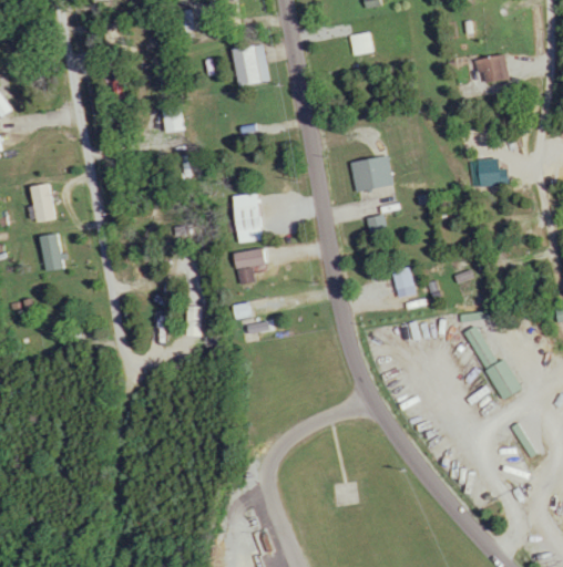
[(349,35),(352,55),(374,51),(370,31),(349,35)]
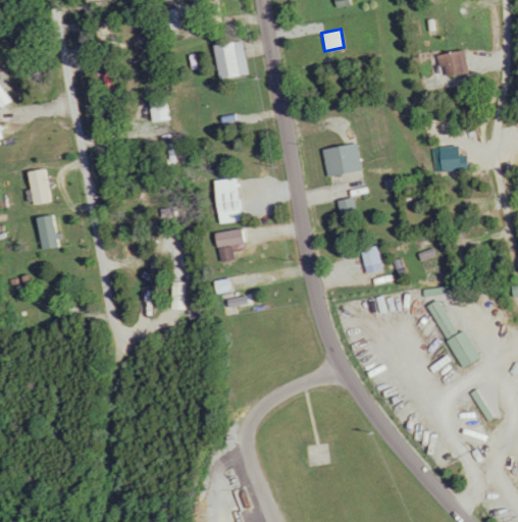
[(248,74),(243,41),(216,45),(222,80),(248,74)]
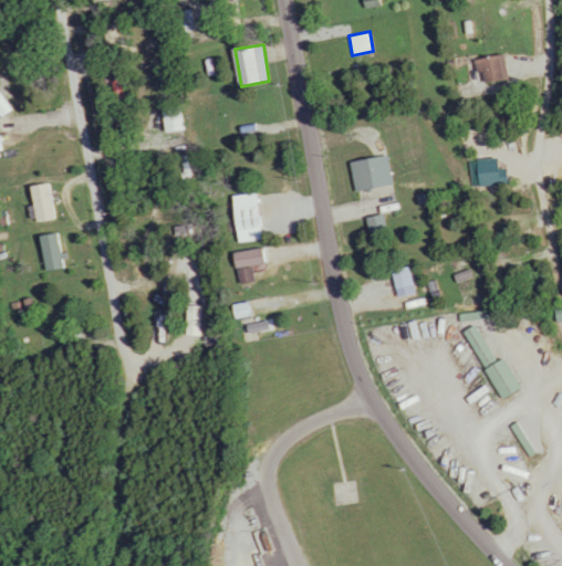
[(466,65),(479,85),(497,73),(484,53),(466,65)]
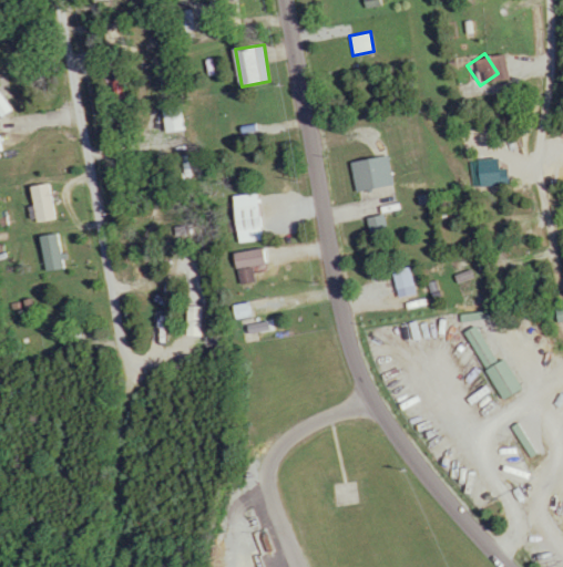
[(165,107),(167,132),(185,131),(183,106),(165,107)]
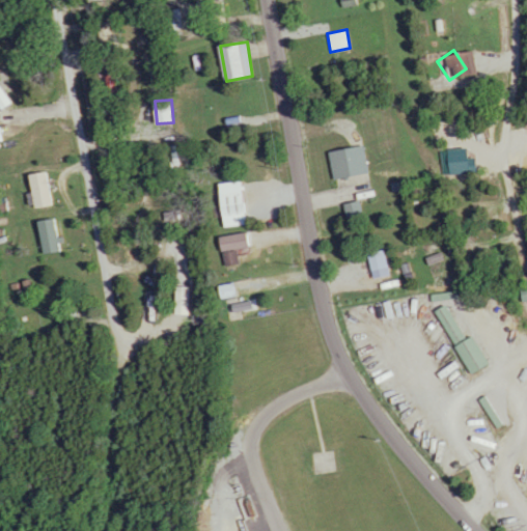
[(329,151),(333,179),(368,173),(363,146),(329,151)]
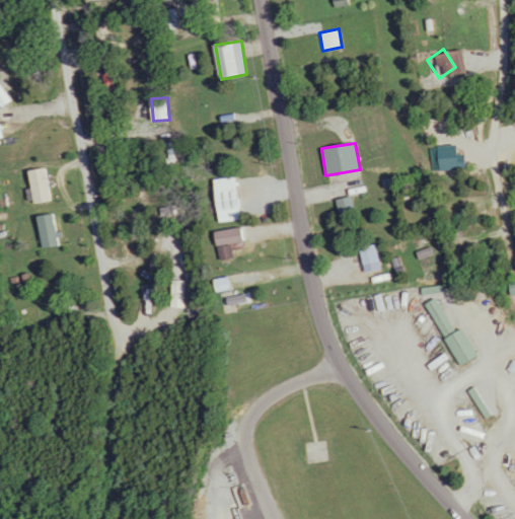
[(30,204),(49,203),(48,169),(29,170),(30,204)]
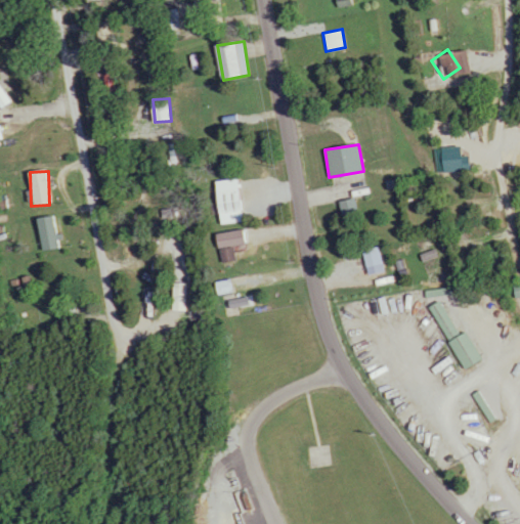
[(219,179),(219,223),(241,223),(241,179),(219,179)]
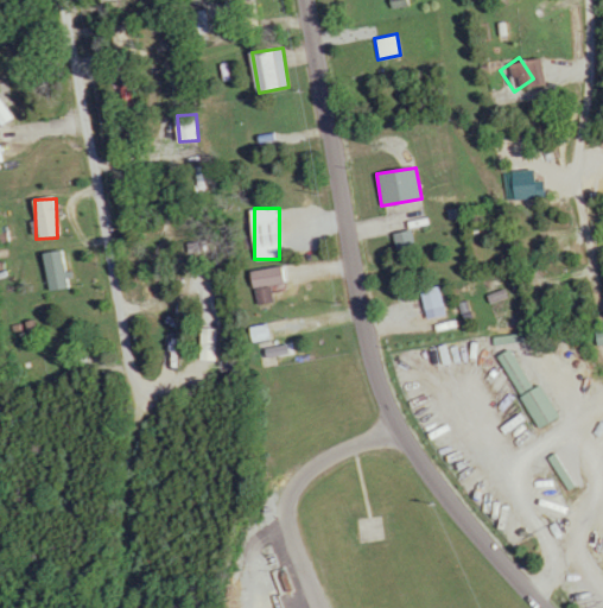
[(398,248),(413,246),(412,232),(395,234),(398,248)]
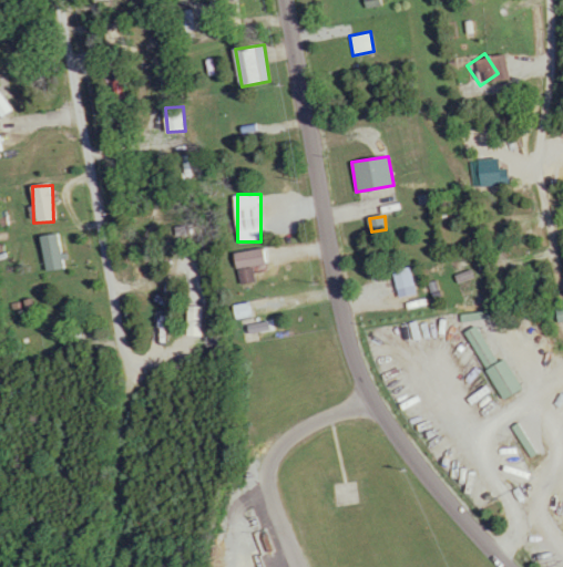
[(44,272),(62,269),(57,234),(38,237),(44,272)]
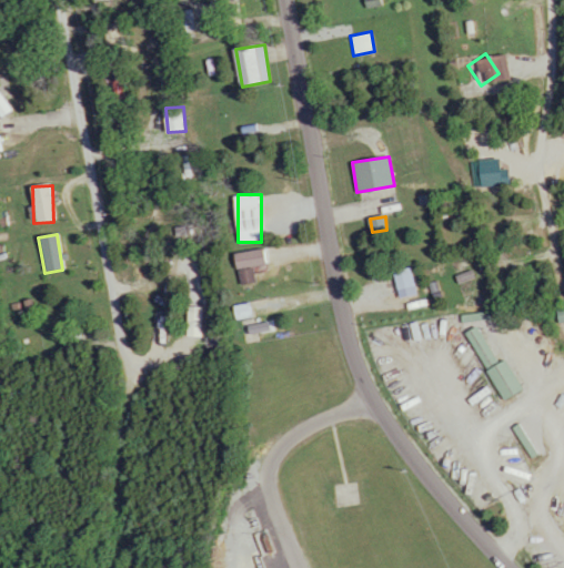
[(241,283),(253,282),(252,267),(267,266),(264,250),(238,252),(241,283)]
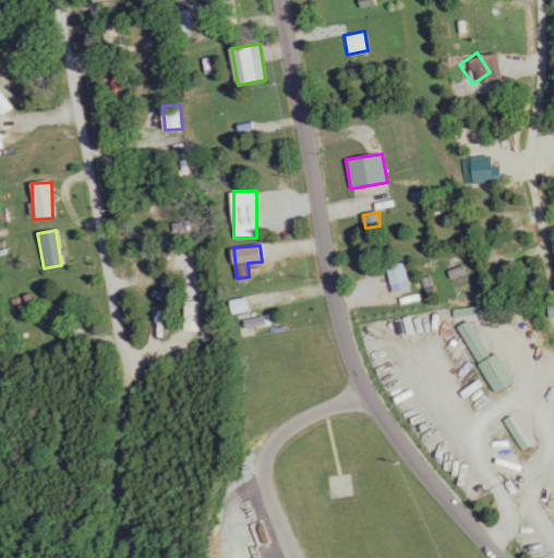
[(387,266),(392,293),(409,290),(405,264),(387,266)]
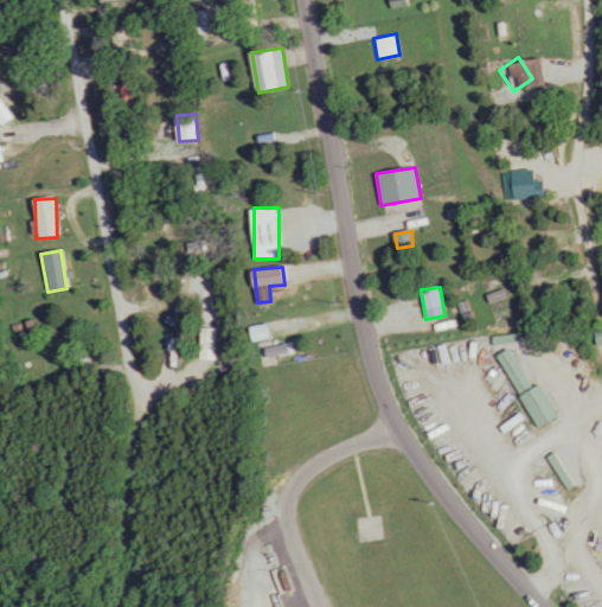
[(601,326),(586,327),(586,343),(601,342),(601,326)]
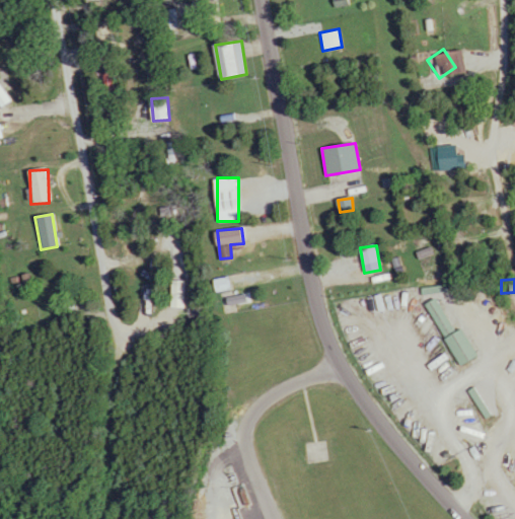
[(435,335),(446,327),(427,297),(417,304),(435,335)]
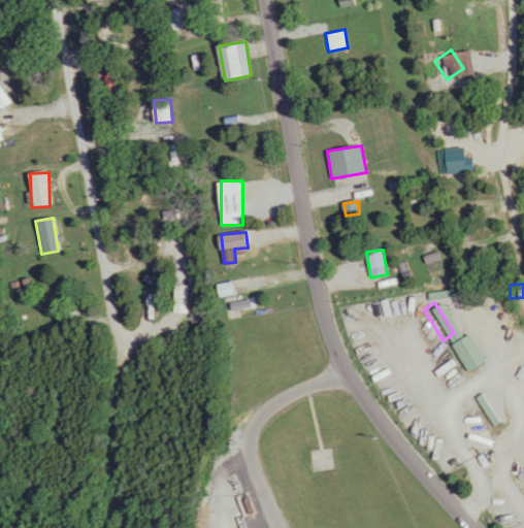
[(477,365),(463,334),(445,342),(458,373),(477,365)]
